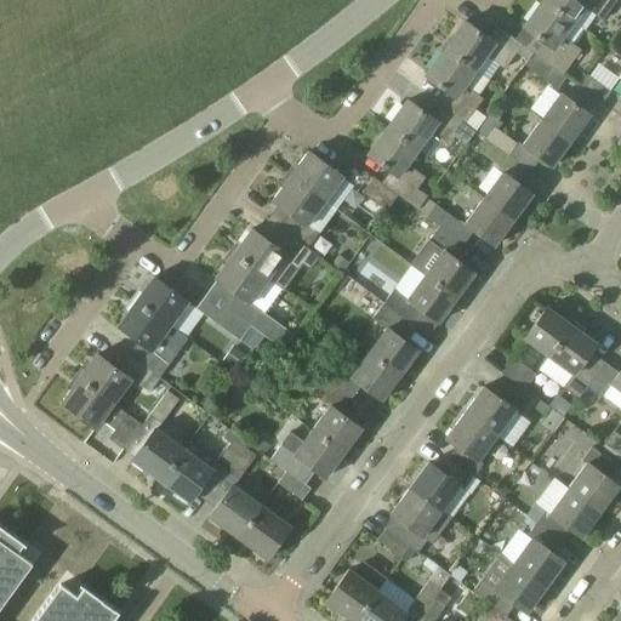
[(543,0),(542,0),(524,27),(547,44),(537,57),(563,77),(563,75),(581,51),(563,38),(574,22),(543,0)]
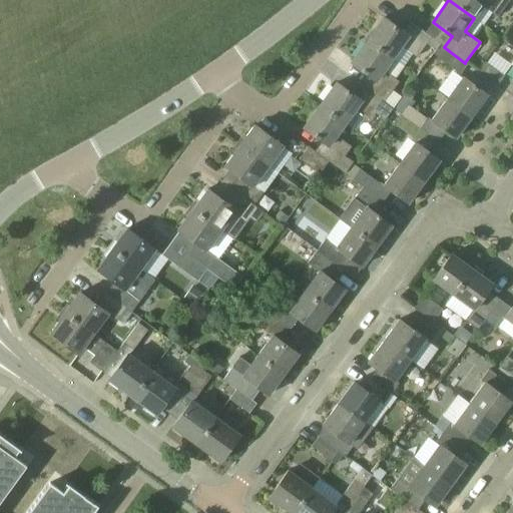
[(510,0),(449,0),(474,18),(482,7),(497,18),(510,0)]
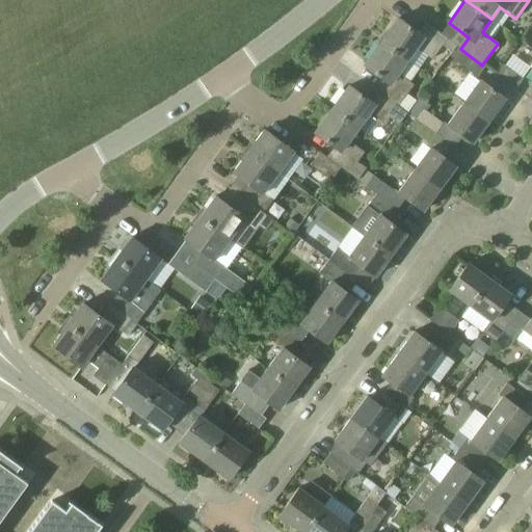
[(448,38),(441,33),(426,22),(418,33),(398,19),(381,42),(407,60),(416,49),(432,60),(448,38)]
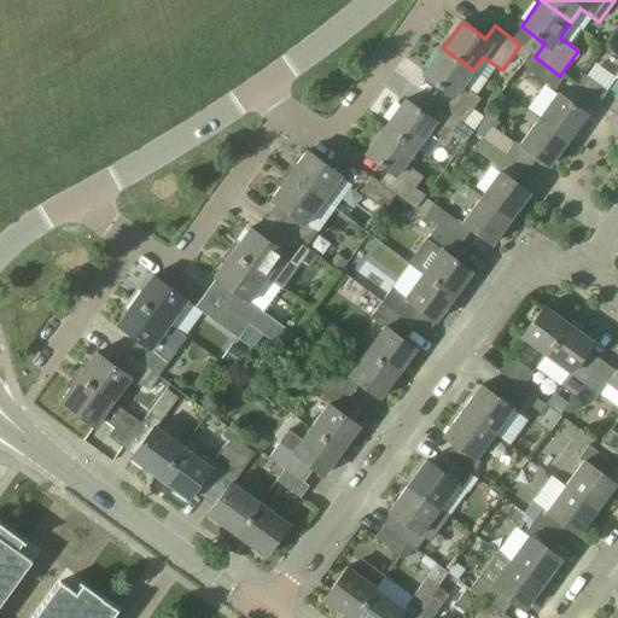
[(530,51),(523,46),(518,52),(525,57),(530,51)]
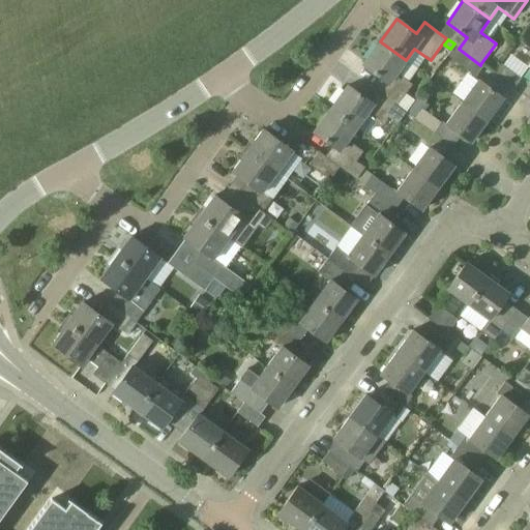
[(375,89),(396,106),(398,105),(412,85),(409,82),(396,72),(406,60),(380,41),(363,65),(382,79),(375,89)]
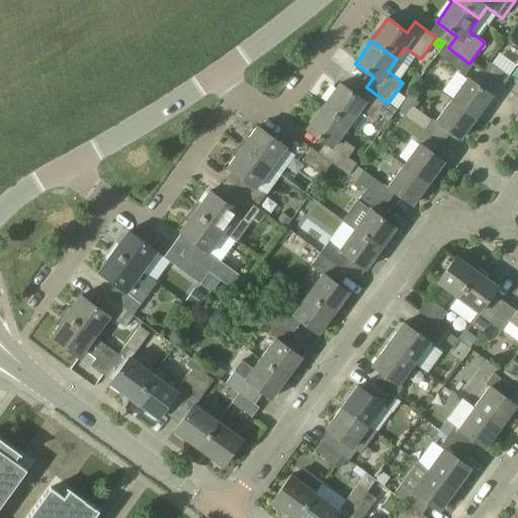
[(437,55),(464,76),(472,66),(469,64),(448,48),(444,46),(437,55)]
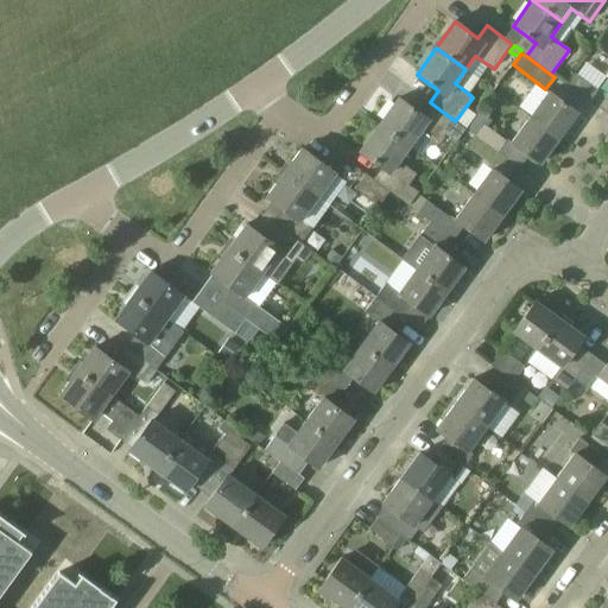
[(575,74),(567,84),(590,102),(599,90),(575,74)]
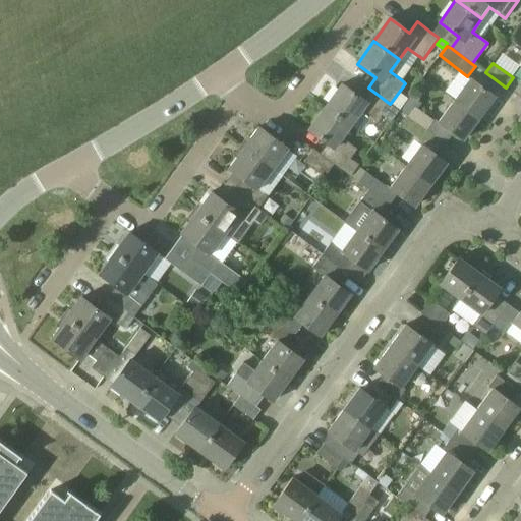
[(470,78),(468,80),(454,100),(479,118),(495,97),(470,78)]
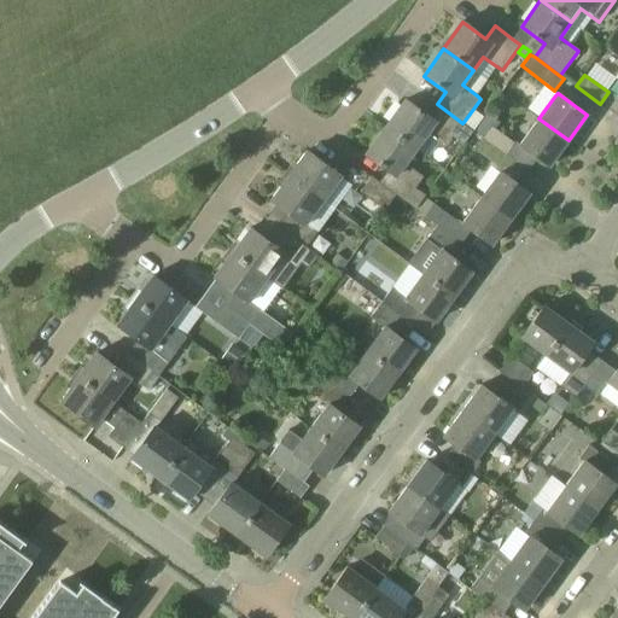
[(429,117),(406,100),(385,128),(414,150),(426,134),(444,149),(453,136),(464,145),(473,130),(473,129),(464,122),(462,123),(437,104),(429,117)]
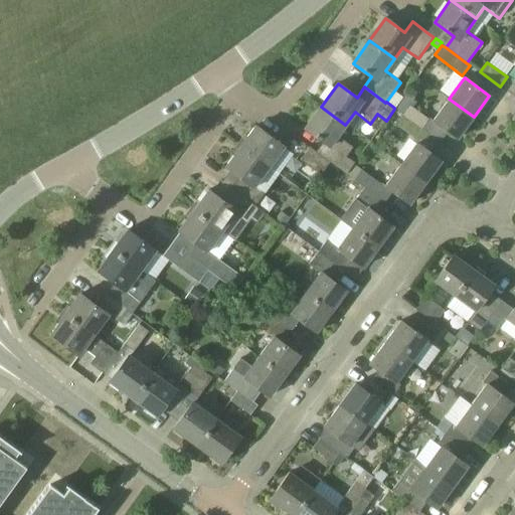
[(402,115),(422,130),(431,120),(409,106),(414,98),(406,92),(401,100),(394,108),(403,115),(402,115)]
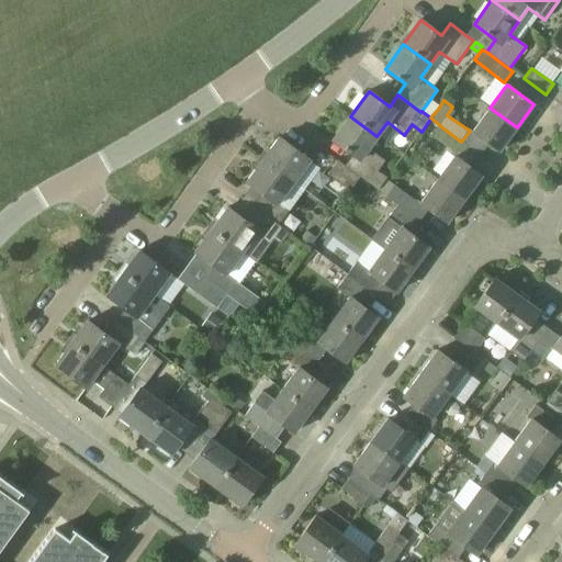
[(490,108),(472,132),(499,152),(517,127),(490,108)]
